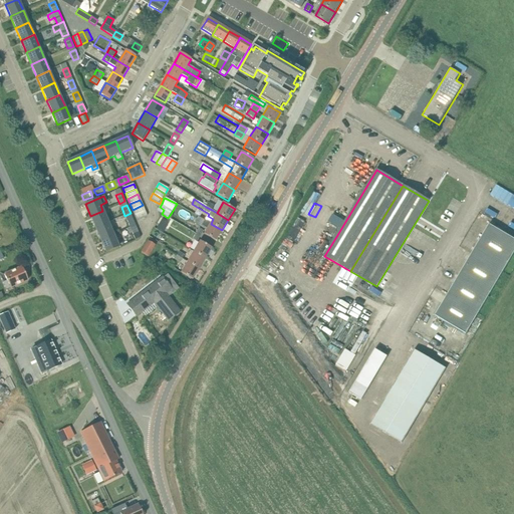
[(143,205),(133,210),(135,215),(145,211),(143,205)]
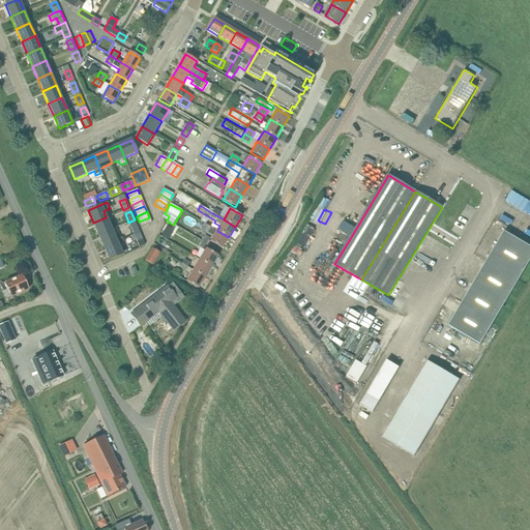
[(98,235),(112,230),(106,217),(93,223),(98,235)]
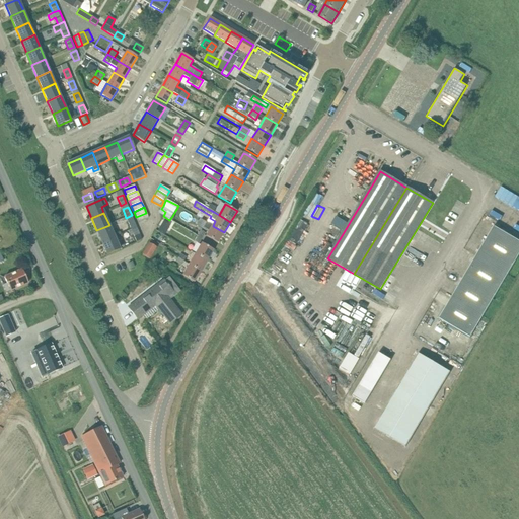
[(146,213),(136,217),(138,222),(148,218),(146,213)]
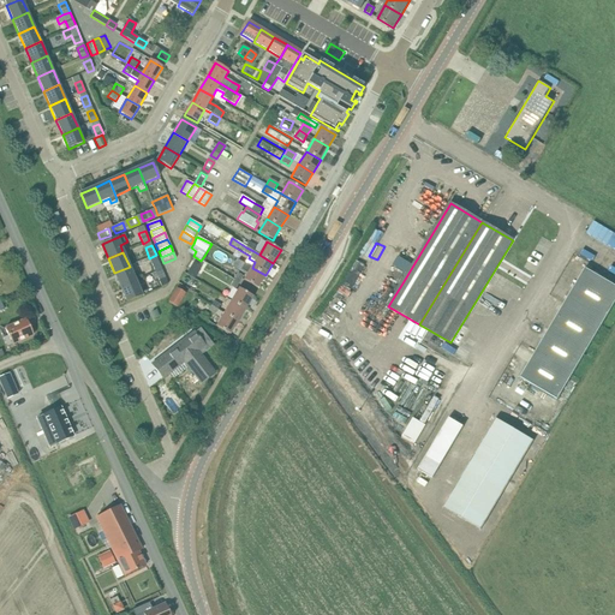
[(157,260),(151,262),(155,273),(162,269),(157,260)]
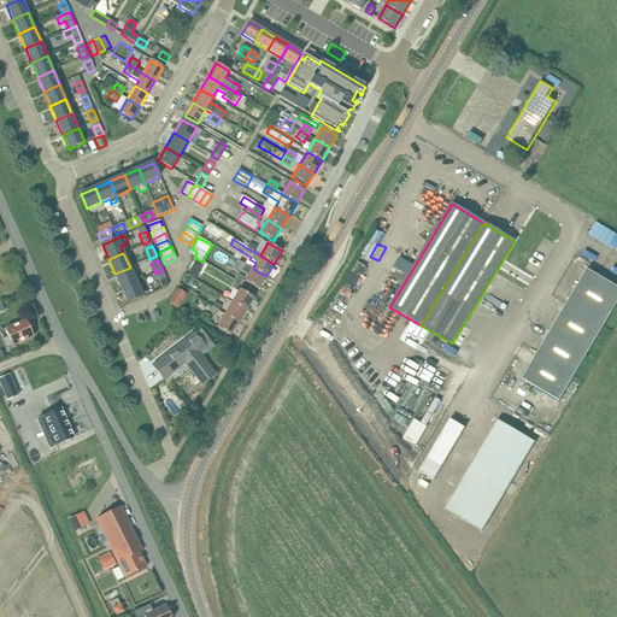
[(197,270),(203,275),(210,265),(204,260),(197,270)]
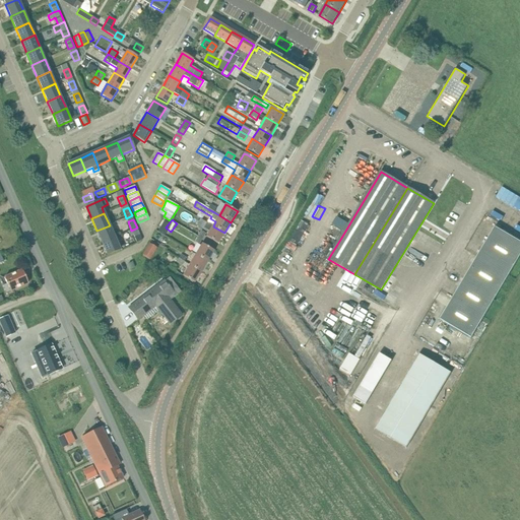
[(218,244),(224,233),(213,226),(207,222),(204,229),(210,232),(206,237),(218,244)]
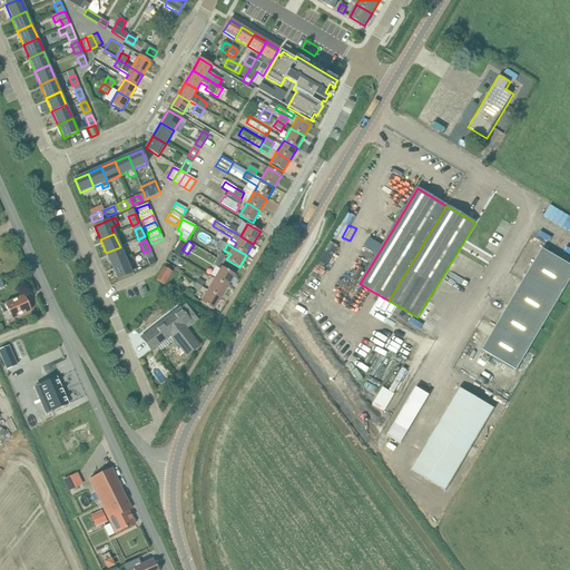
[(126,261),(120,247),(106,253),(112,266),(126,261)]
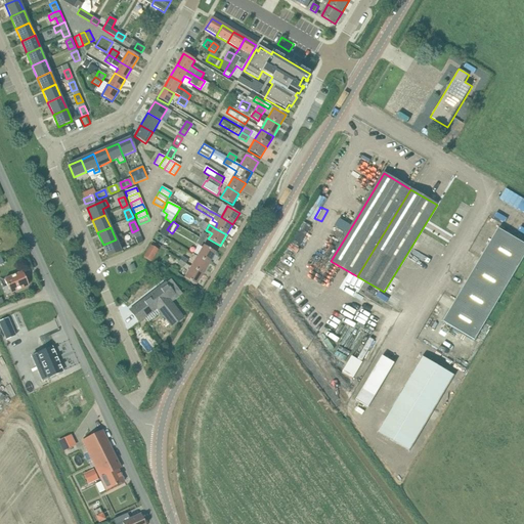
[(481,259),(469,280),(455,301),(443,321),(475,341),(487,319),(499,299),(513,277),(523,258),(523,243),(498,228),(481,259)]
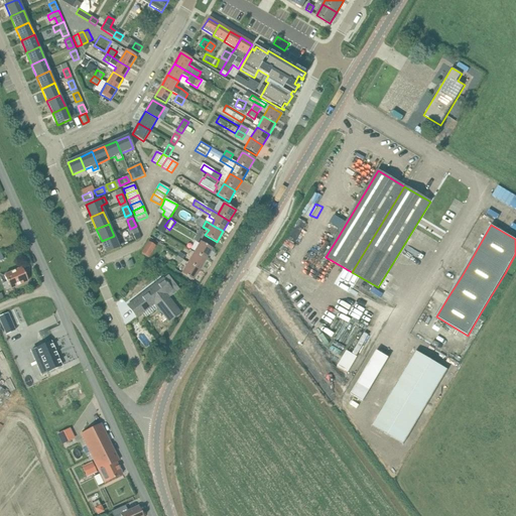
[(141,239),(138,231),(136,226),(130,229),(127,230),(130,235),(133,234),(136,241),(141,239)]
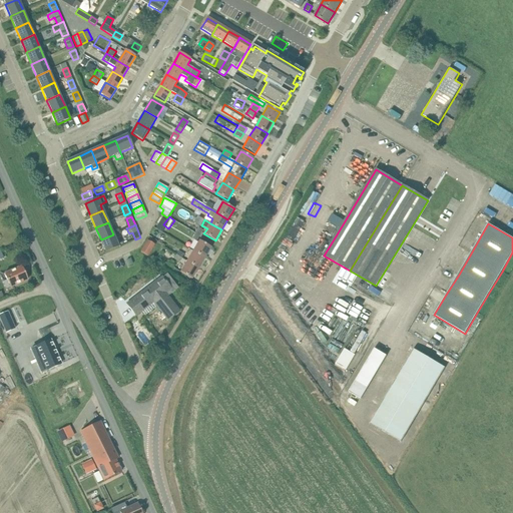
[(106,251),(118,246),(113,234),(101,239),(106,251)]
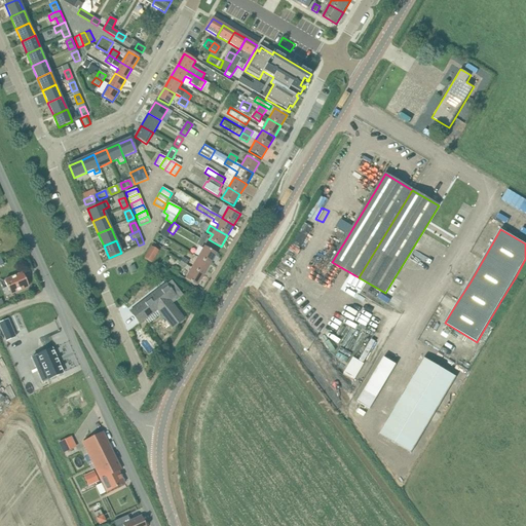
[(151,263),(158,251),(151,247),(145,259),(151,263)]
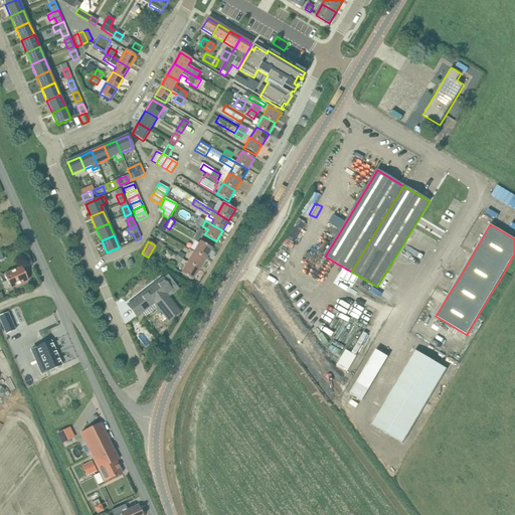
[(205,259),(212,248),(200,241),(194,252),(205,259)]
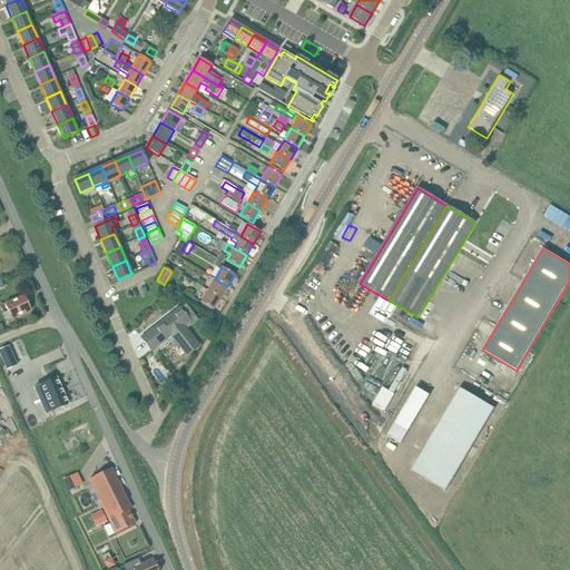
[(220,298),(227,286),(215,279),(207,291),(220,298)]
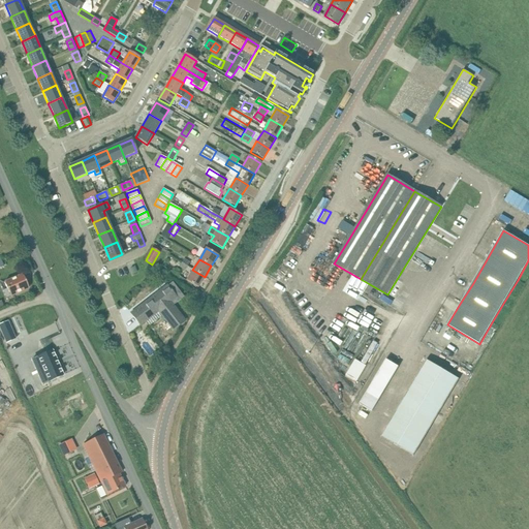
[(198,288),(205,277),(192,270),(186,281),(198,288)]
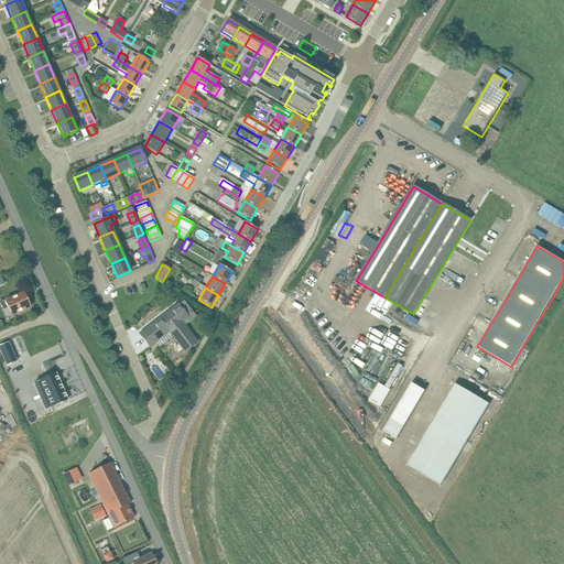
[(31,307),(24,293),(4,302),(8,308),(4,310),(9,317),(31,307)]
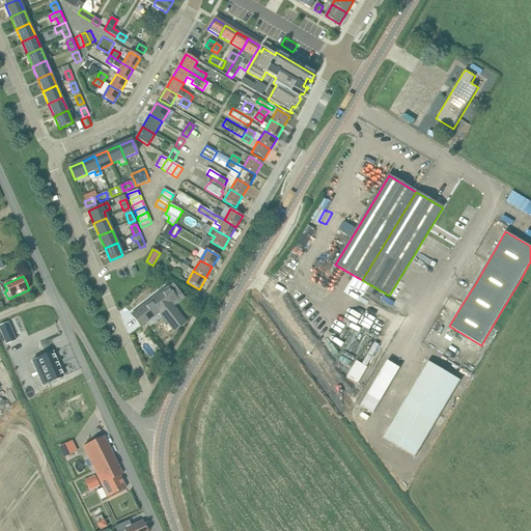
[(186,323),(173,307),(185,299),(173,283),(132,315),(141,327),(159,312),(173,332),(186,323)]
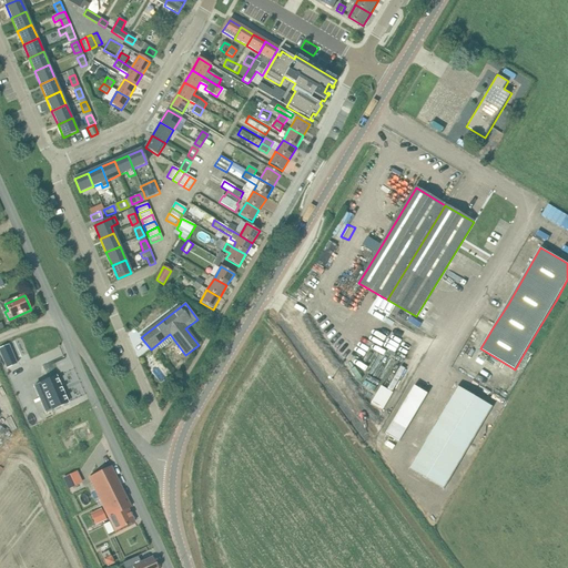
[(387,323),(396,314),(391,308),(382,317),(387,323)]
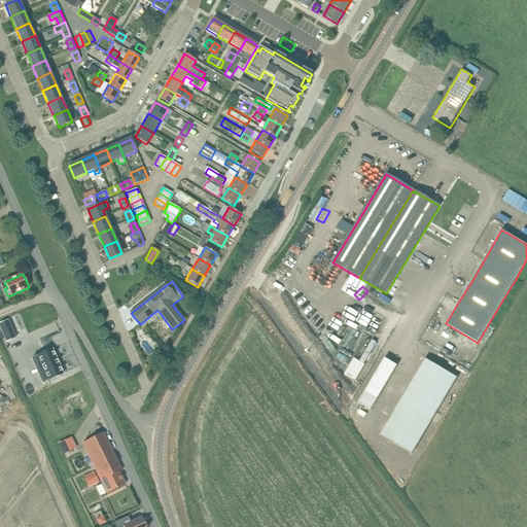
[(126,321),(132,316),(129,311),(121,316),(126,321)]
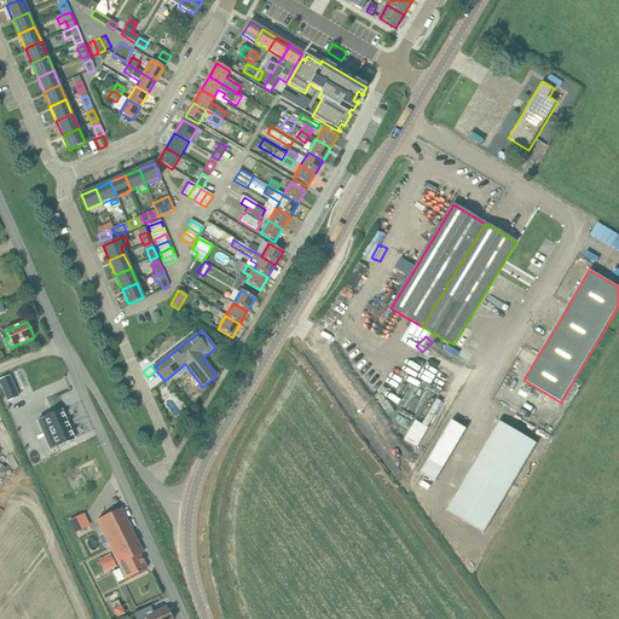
[(509,369),(502,382),(508,385),(514,372),(509,369)]
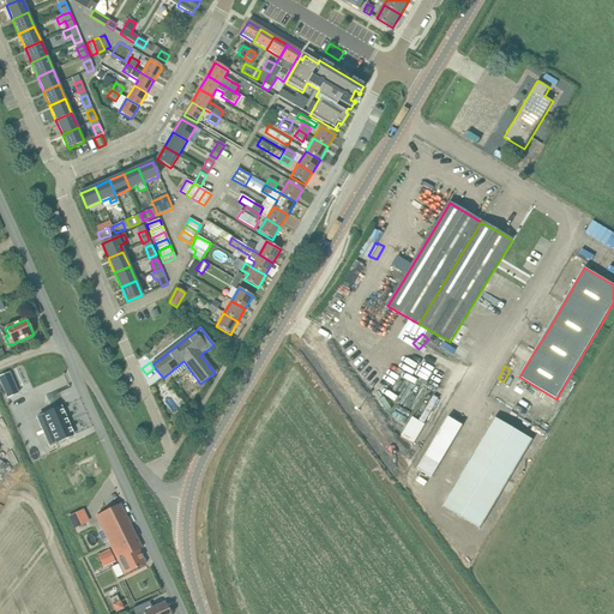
[(10,373),(0,377),(0,381),(7,398),(18,393),(10,373)]
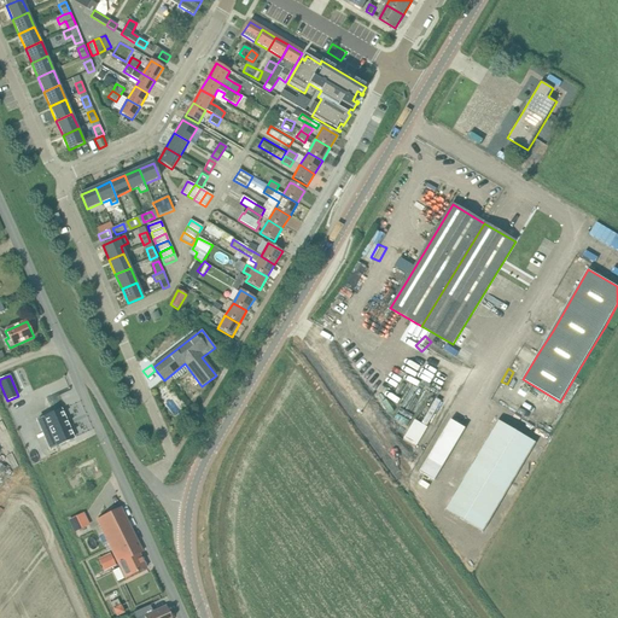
[(415,383),(421,388),(426,379),(420,375),(415,383)]
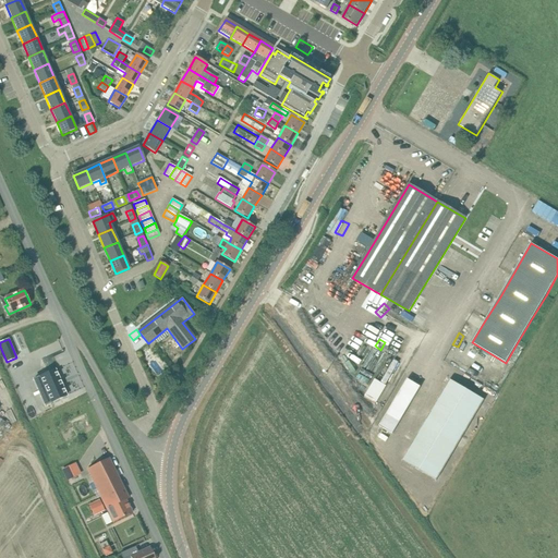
[(39,377),(50,403),(67,396),(56,371),(39,377)]
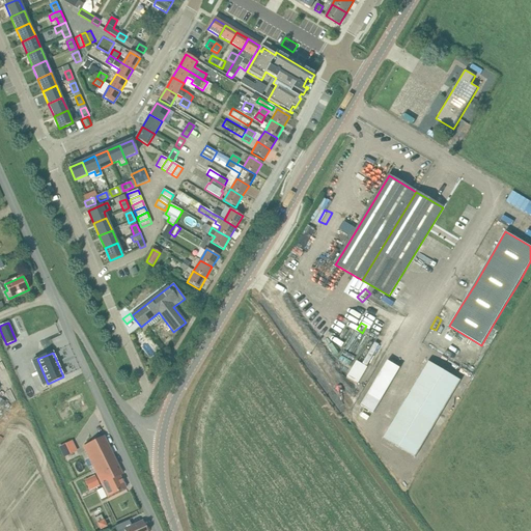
[(373,414),(400,368),(388,361),(361,407),(373,414)]
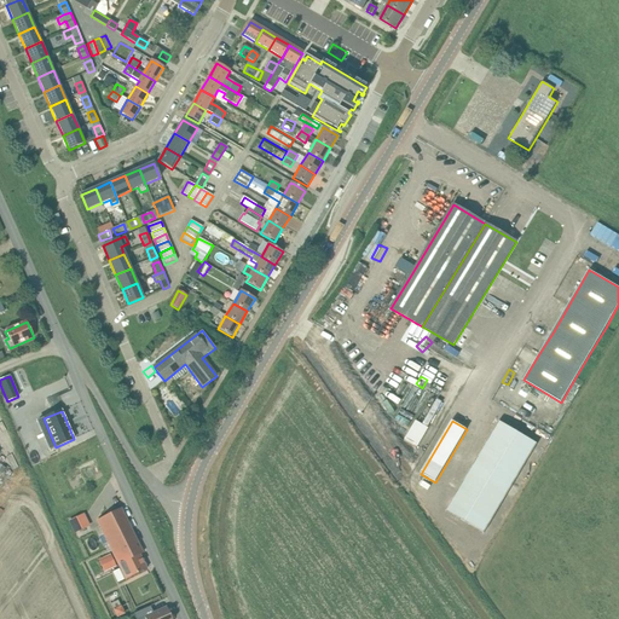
[(484,534),(537,444),(499,422),(446,512),(484,534)]
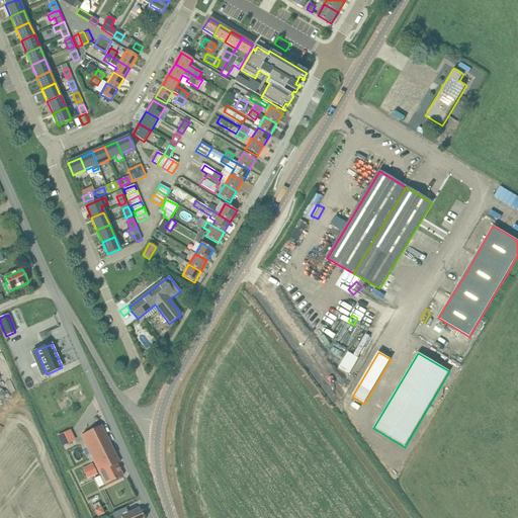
[(104,485),(113,481),(122,477),(116,464),(118,463),(100,426),(91,430),(81,435),(104,485)]
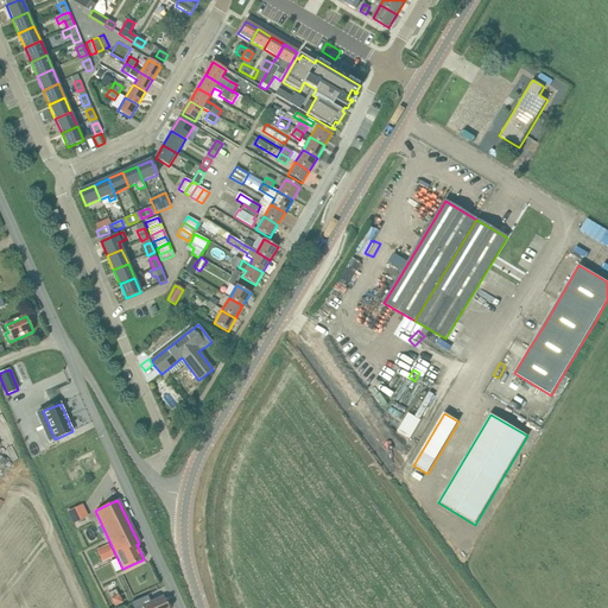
[(73,523),(87,517),(82,506),(68,512),(73,523)]
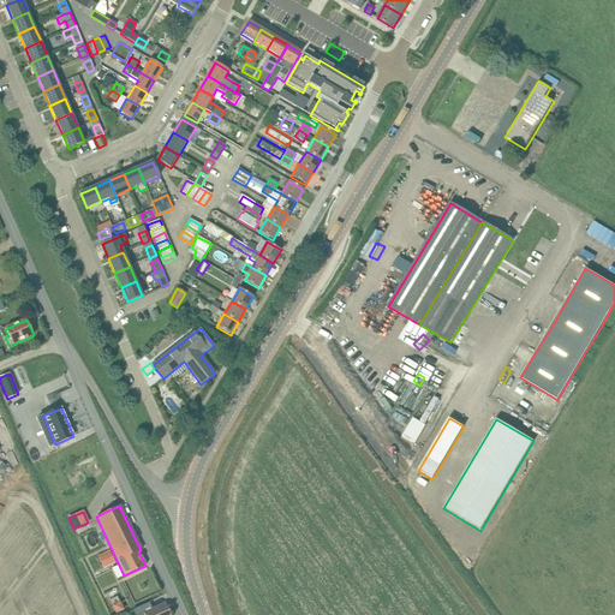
[(103,568),(115,563),(111,551),(99,557),(103,568)]
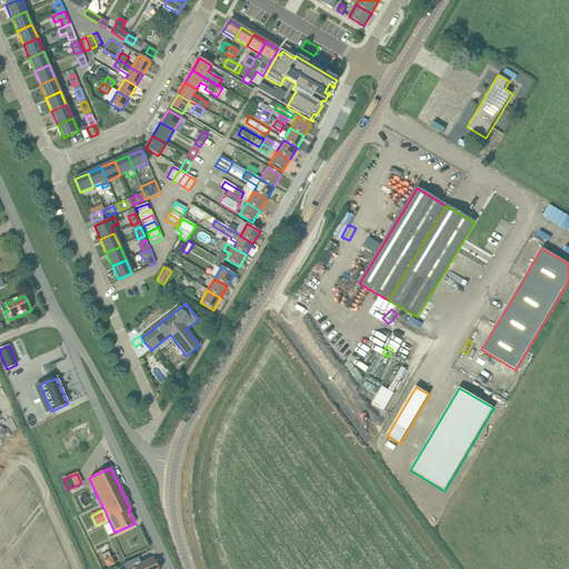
[(138,558),(122,565),(125,568),(129,568),(133,568),(158,568),(153,558),(140,563),(138,558)]
